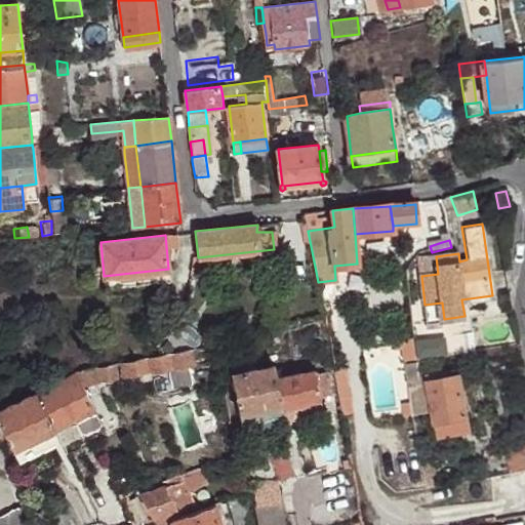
[(191,350),(120,363),(121,370),(122,378),(168,370),(189,366),(194,365),(191,350)]
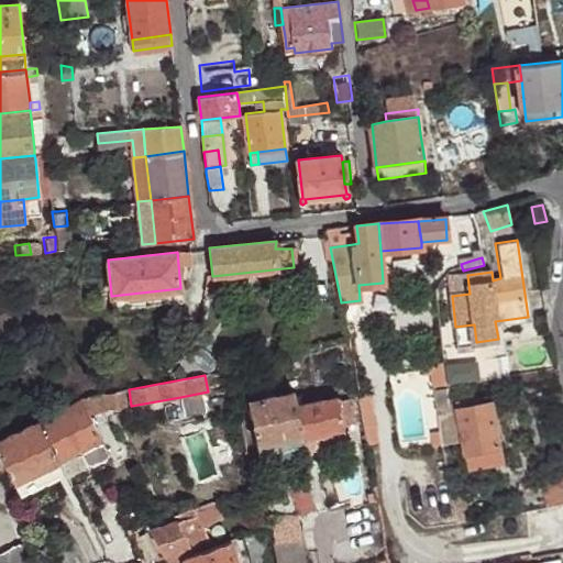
[(437,390),(443,432),(454,431),(456,444),(462,443),(464,459),(471,459),(470,453),(505,445),(497,403),(478,406),(476,397),(460,399),(464,426),(453,427),(446,387),(437,390)]
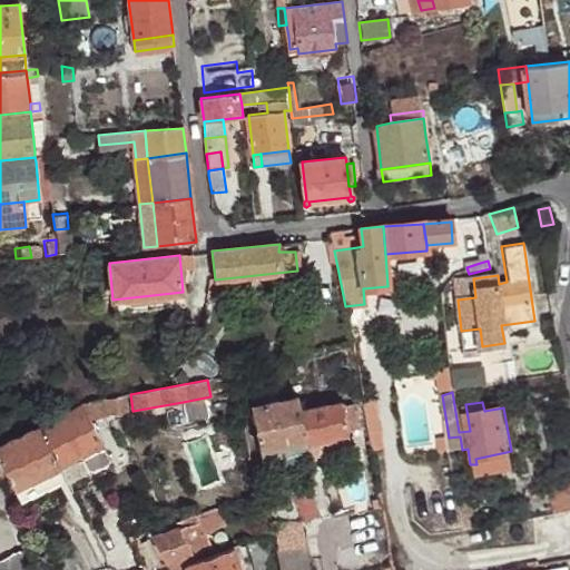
[(130,394),(81,404),(82,408),(84,408),(89,418),(128,411),(127,403),(131,402),(130,394)]
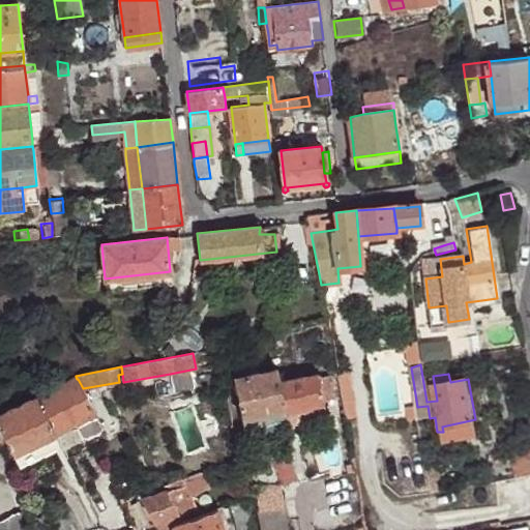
[(280,381),(280,379),(277,369),(235,378),(245,432),(288,423),(280,381)]
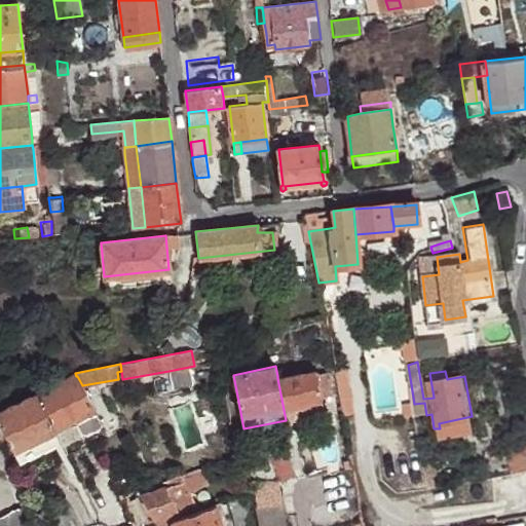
[(192,385),(189,367),(168,371),(172,388),(192,385)]
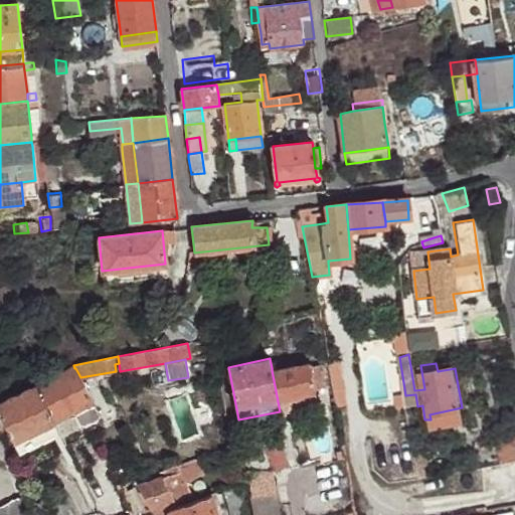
[(309,363),(272,370),(280,411),(317,404),(309,363)]
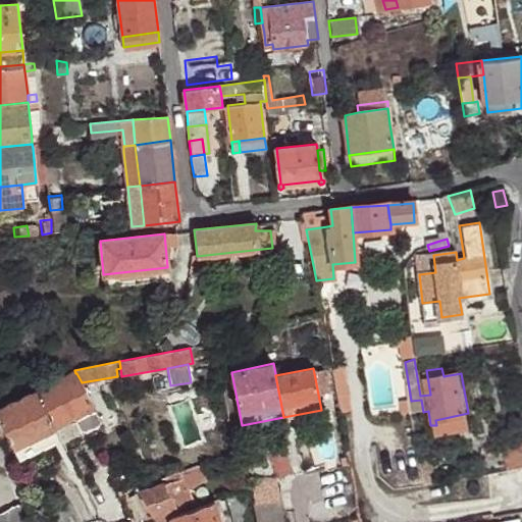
[(36,392),(55,428),(74,419),(94,410),(82,382),(76,373),(75,373),(36,392)]
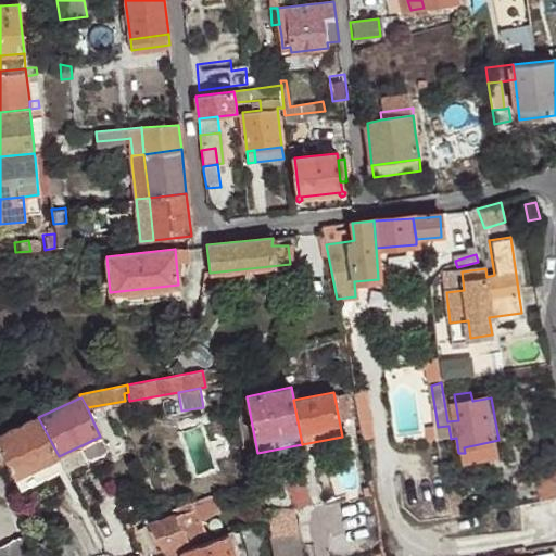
[(368,403),(355,406),(359,426),(371,424),(368,403)]
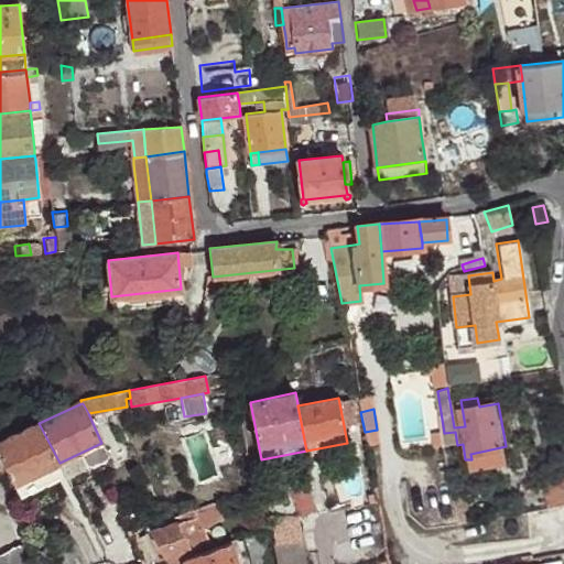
[(22,481),(60,463),(39,423),(0,442),(0,452),(15,484),(22,481)]
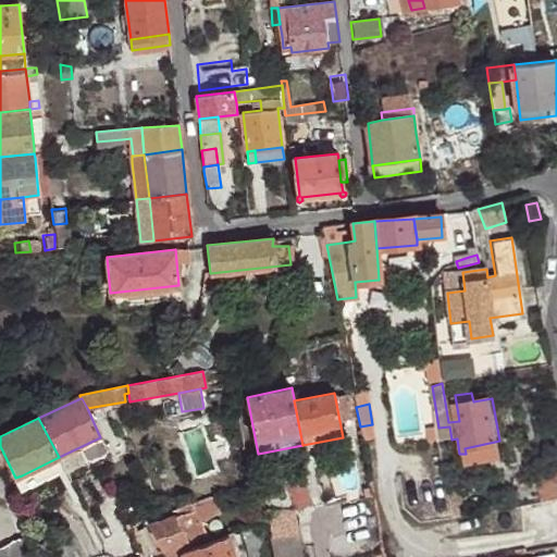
[(100,437),(79,447),(86,460),(86,459),(90,461),(102,455),(103,452),(106,449),(100,437)]
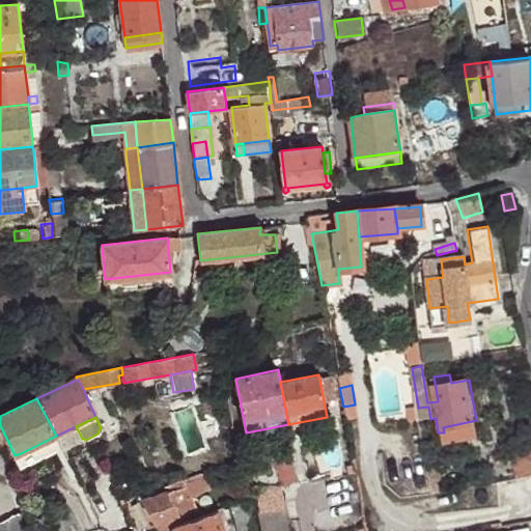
[(478,436),(476,420),(443,427),(444,432),(445,442),(478,436)]
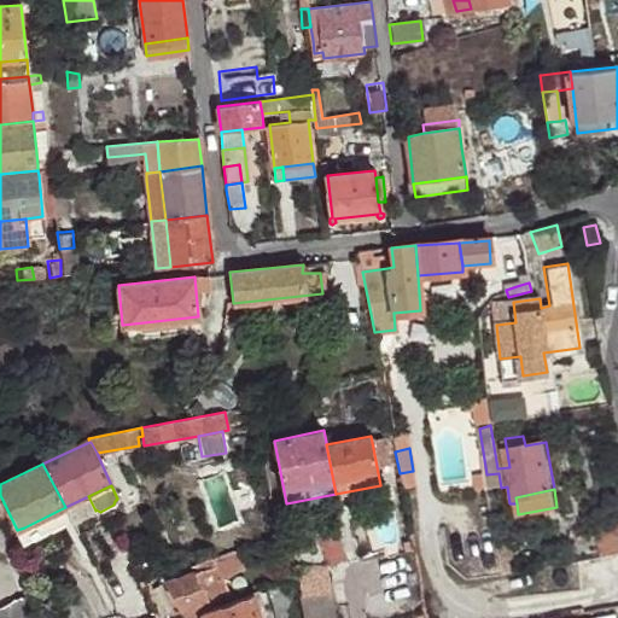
[(71,522),(74,525),(97,514),(95,511),(88,496),(65,507),(71,522)]
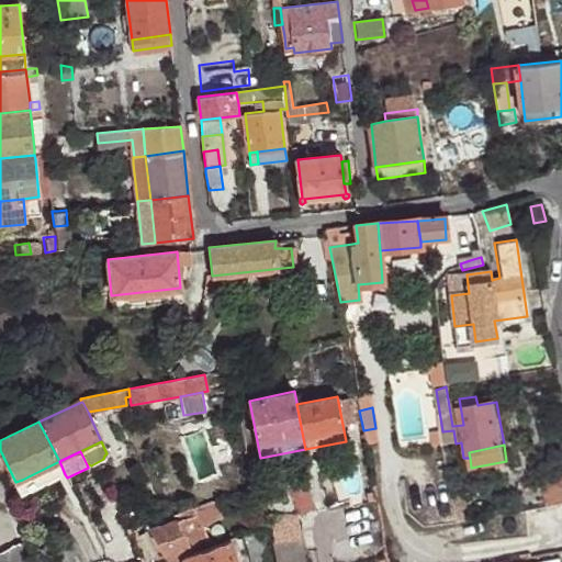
[(29,492),(65,474),(59,461),(22,480),(29,492)]
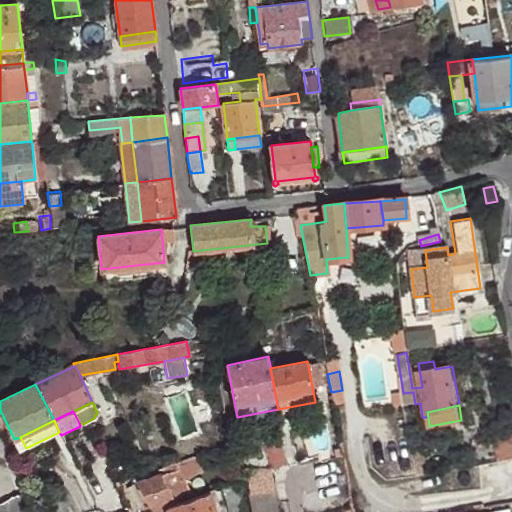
[(511,432),(493,435),(496,458),(511,455),(511,432)]
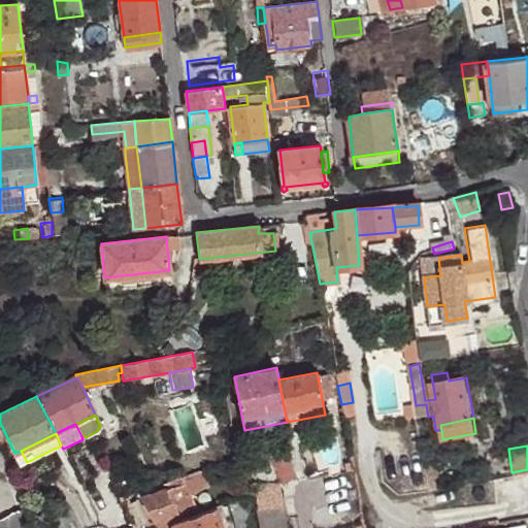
[(172,502),(177,513),(189,509),(197,506),(192,493),(209,485),(202,468),(164,483),(166,489),(172,502)]
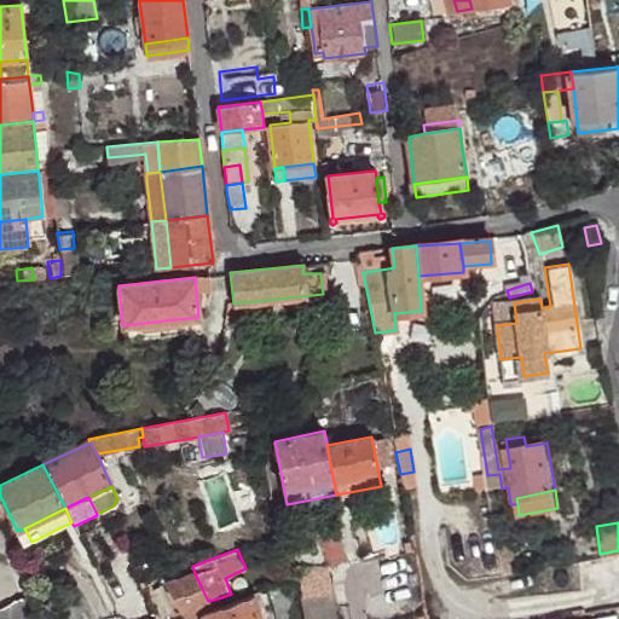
[(387,570),(385,559),(370,561),(372,573),(387,570)]
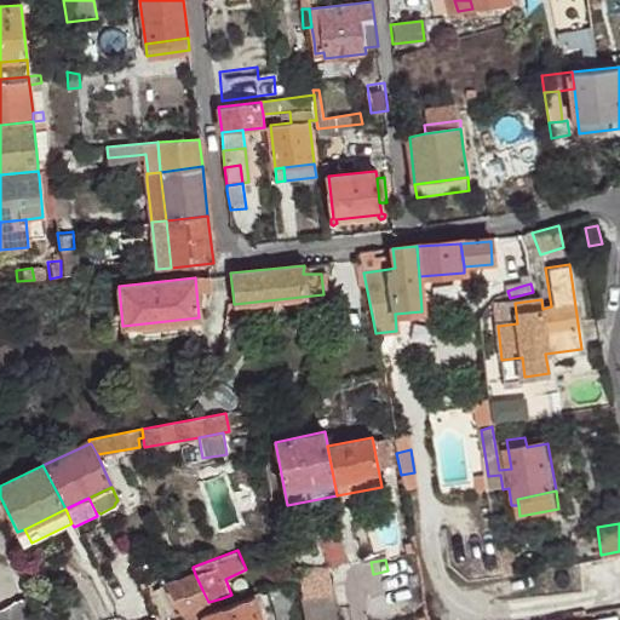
[(298,568),(300,586),(332,580),(328,563),(298,568)]
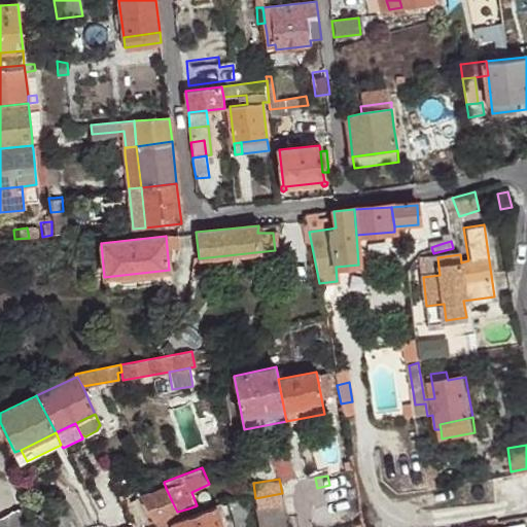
[(147,516),(149,521),(154,519),(144,496),(166,488),(164,482),(147,488),(146,486),(135,491),(147,516)]
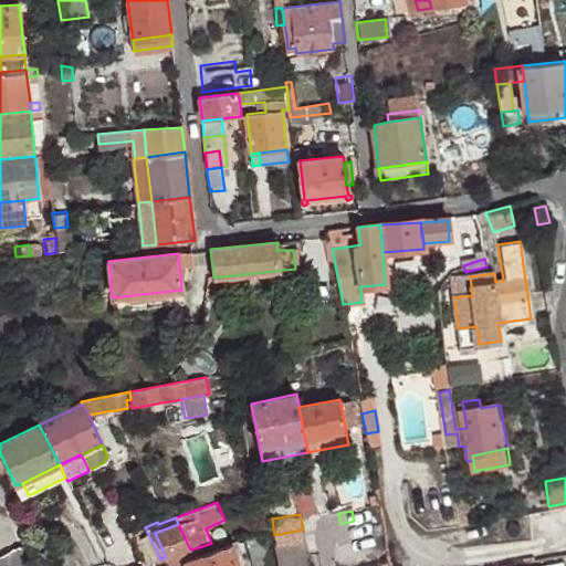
[(155,533),(166,557),(190,549),(185,538),(178,524),(155,533)]
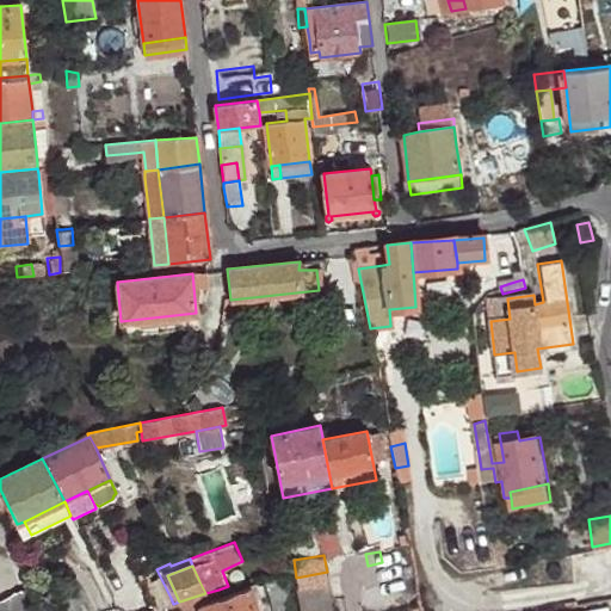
[(291,610),(285,575),(273,579),(279,610),(291,610)]
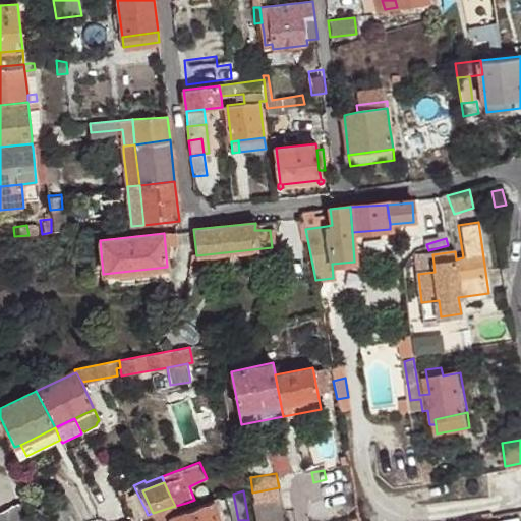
[(281,496),(252,501),(256,520),(266,520),(285,518),(281,496)]
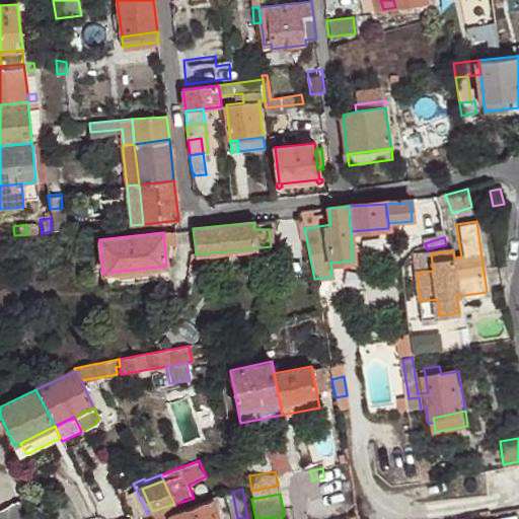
[(223,505),(220,496),(212,499),(215,507),(223,505)]
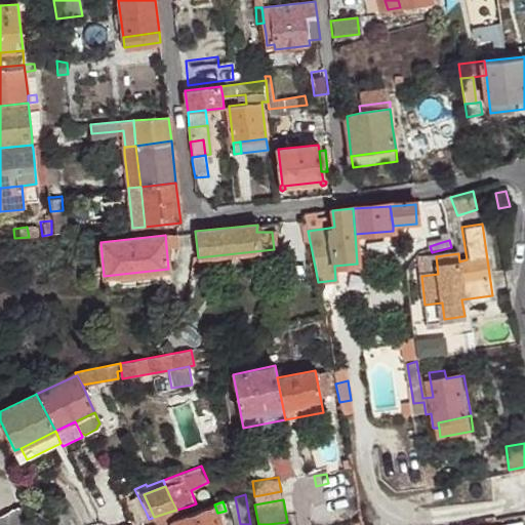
[(220,524),(217,513),(214,505),(173,518),(174,524),(220,524)]
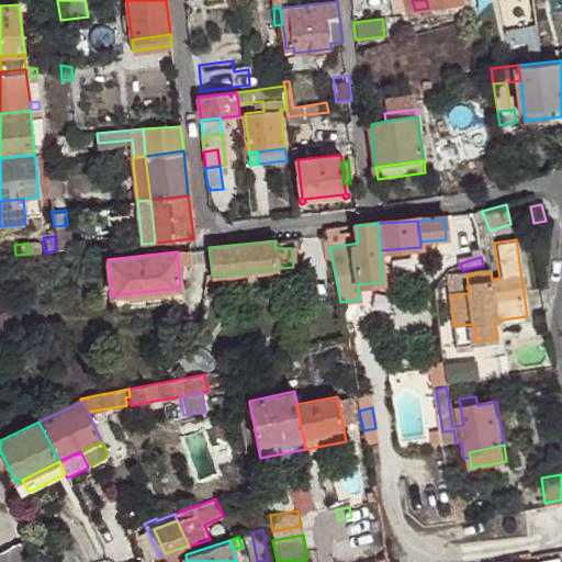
[(57,549),(63,560),(64,559),(65,561),(85,561),(75,541),(57,549)]
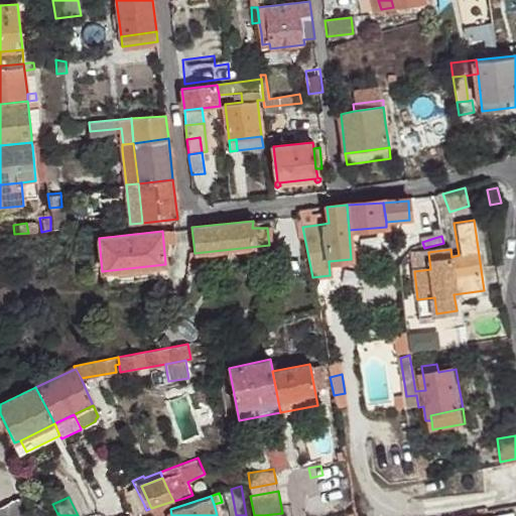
[(0,511),(0,515),(24,515),(19,503),(0,511)]
